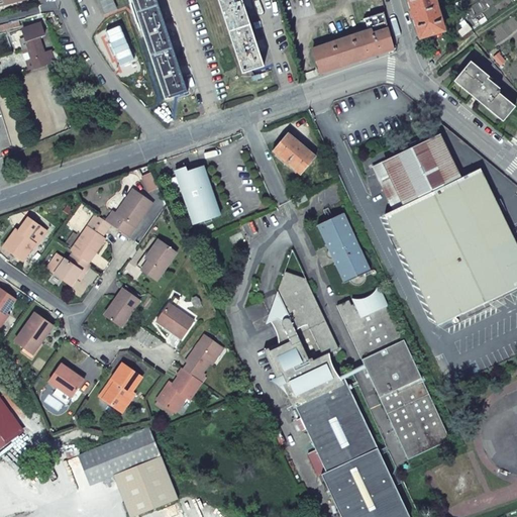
[(98,0),(104,15),(117,9),(112,0),(98,0)]
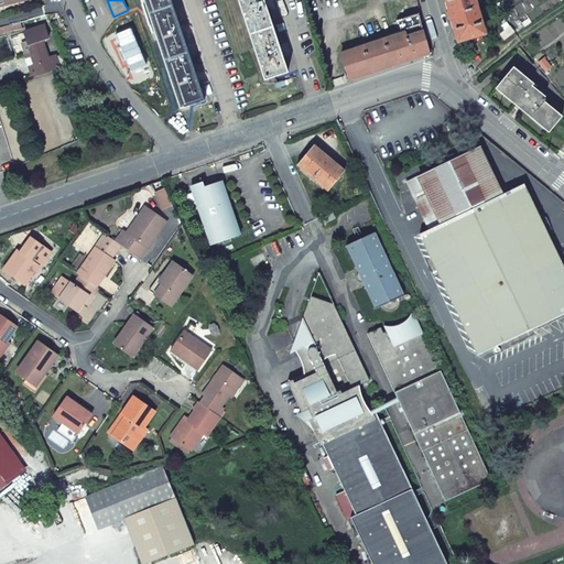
[(143,0),(180,109),(204,100),(170,0),(143,0)]
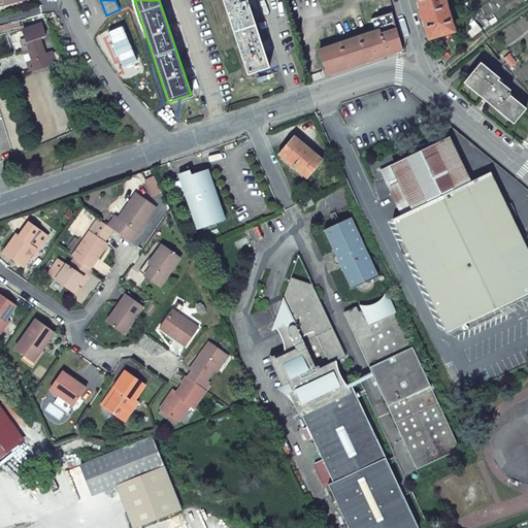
[(257,72),(269,68),(246,0),(223,0),(248,75),(257,72)]
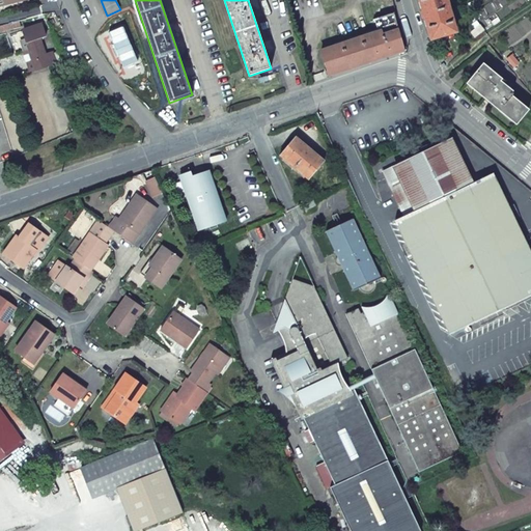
[(446,0),(419,0),(431,39),(455,32),(446,0)]
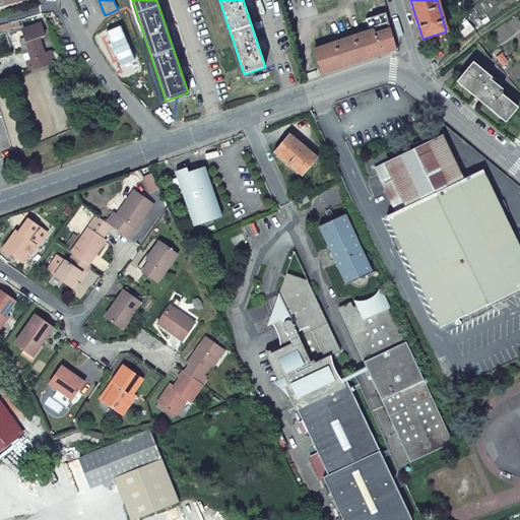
[(64,23),(58,10),(50,13),(58,25),(64,23)]
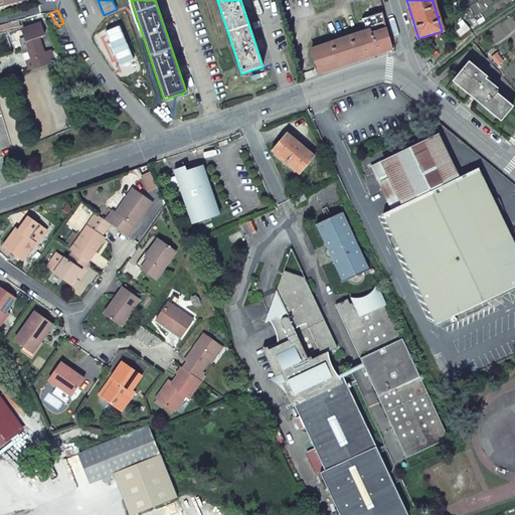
[(367,31),(386,25),(382,12),(363,19),(367,31)]
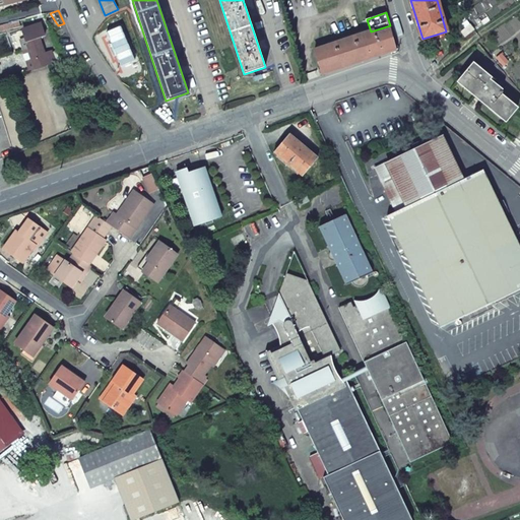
[(27,23),(25,19),(0,26),(0,30),(13,27),(27,23)]
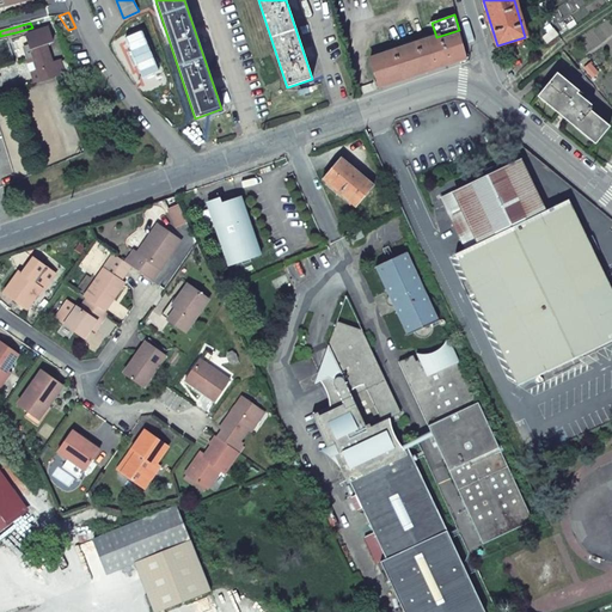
[(47,28),(26,35),(29,46),(23,48),(28,60),(34,57),(37,71),(30,73),(34,84),(66,74),(62,60),(53,63),(47,44),(53,42),(47,28)]
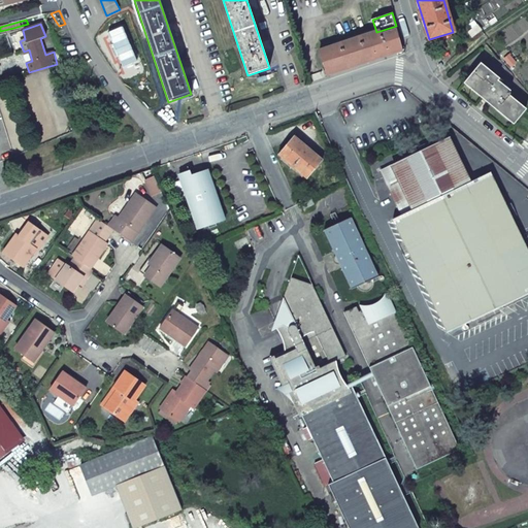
[(394,54),(405,50),(396,26),(376,32),(319,51),(327,75),(394,54)]
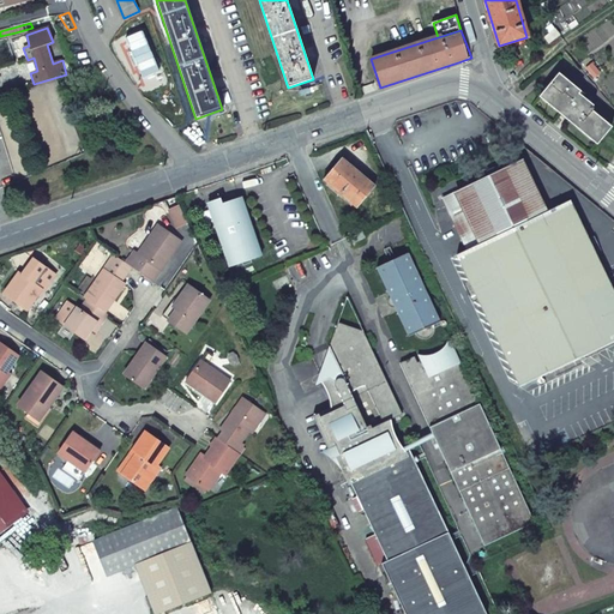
[(559,73),(540,97),(557,112),(597,145),(612,127),(591,110),(594,106),(579,94),(581,91),(559,73)]
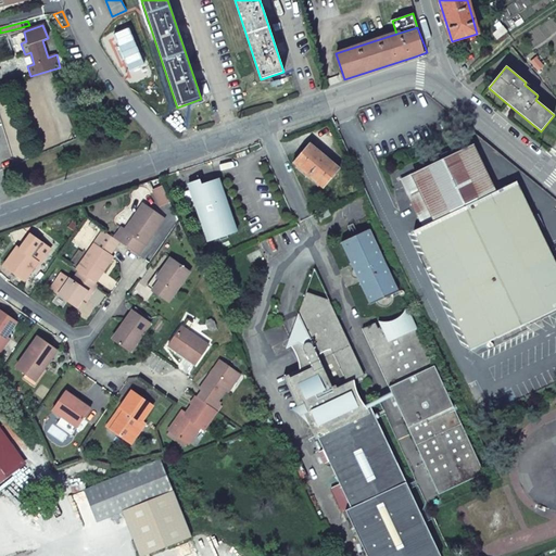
[(270,76),(261,79),(263,86),(273,83),(270,76)]
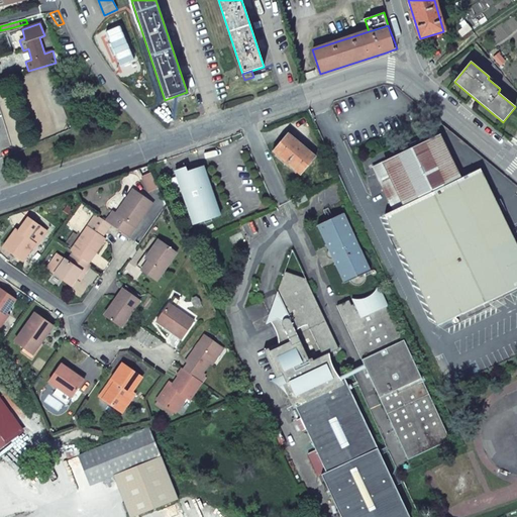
[(301,175),(316,157),(288,133),(273,150),(301,175)]
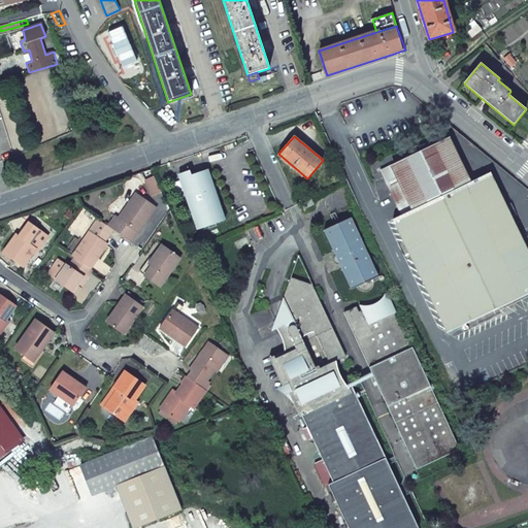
[(432,303),(447,333),(499,308),(527,293),(527,257),(516,263),(509,251),(525,244),(518,230),(490,172),(469,183),(449,138),(382,171),(403,215),(393,220),(427,291),(441,285),(447,297),(432,303)]
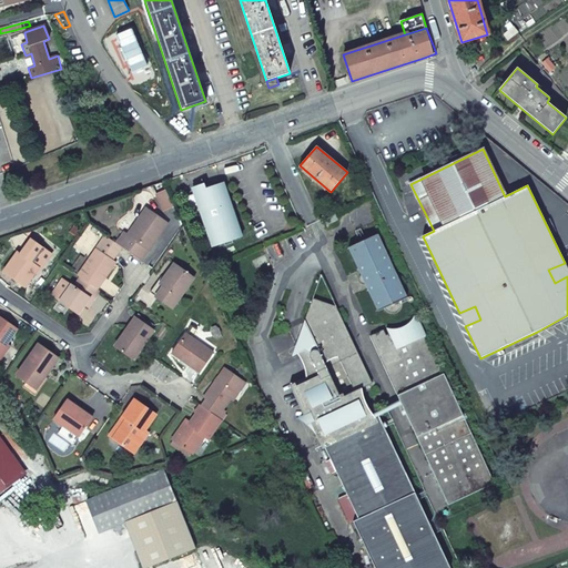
[(233,215),(227,200),(229,200),(223,183),(206,189),(195,192),(201,209),(205,208),(206,212),(205,212),(204,214),(204,215),(204,217),(206,220),(210,220),(211,223),(206,225),(213,247),(225,243),(224,240),(231,237),(232,241),(243,237),(235,215),(233,215)]
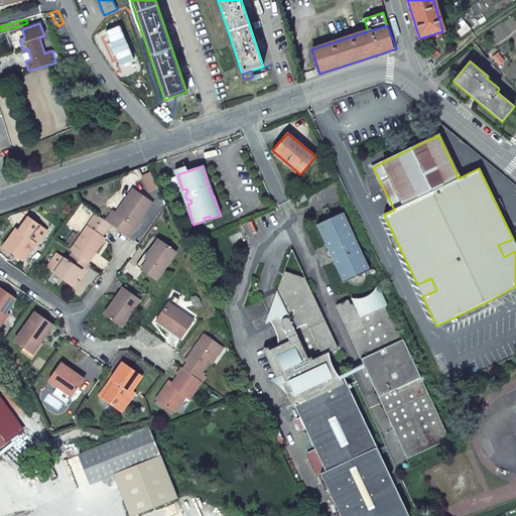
[(142,178),(149,191),(157,187),(150,174),(142,178)]
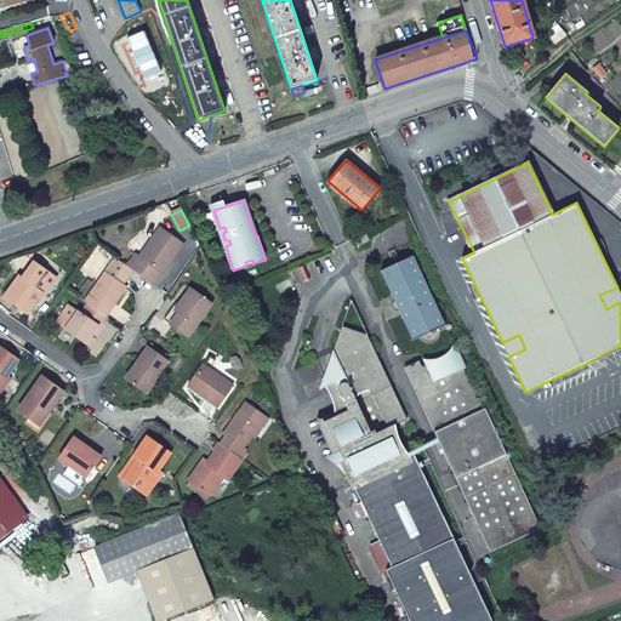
[(132,269),(155,285),(183,245),(159,228),(140,257),(131,268),(132,269)]
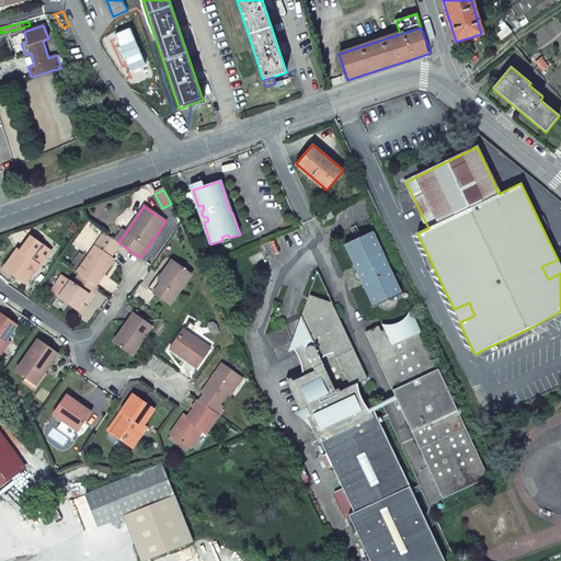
[(331,212),(320,217),(323,222),(334,217),(331,212)]
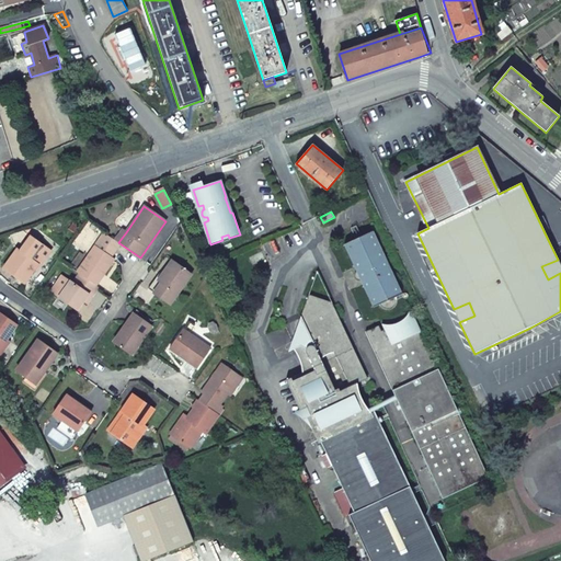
[(115,240),(118,242),(126,232),(123,230),(115,240)]
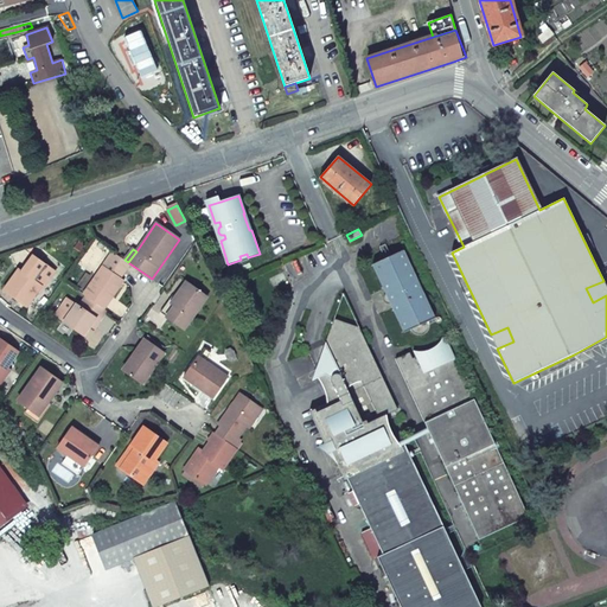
[(435,318),(403,250),(376,263),(372,264),(384,288),(387,287),(389,293),(387,294),(384,295),(383,298),(383,300),(385,302),(387,304),(389,304),(393,301),(396,307),(393,308),(404,333),(410,330),(411,332),(415,334),(417,336),(421,336),(425,334),(427,333),(428,331),(429,327),(429,324),(429,321),(435,318)]
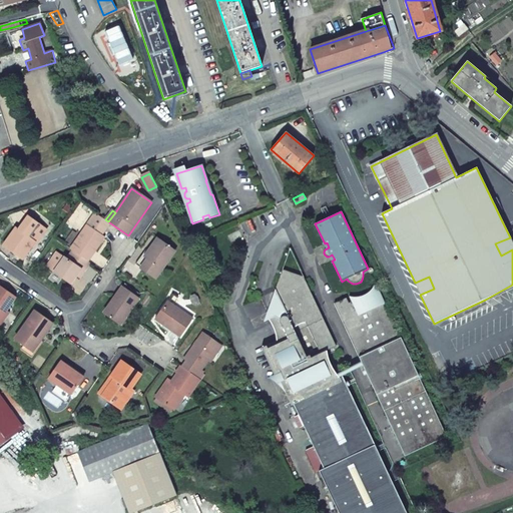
[(105,219),(95,213),(86,225),(100,235),(109,222),(108,221),(105,219)]
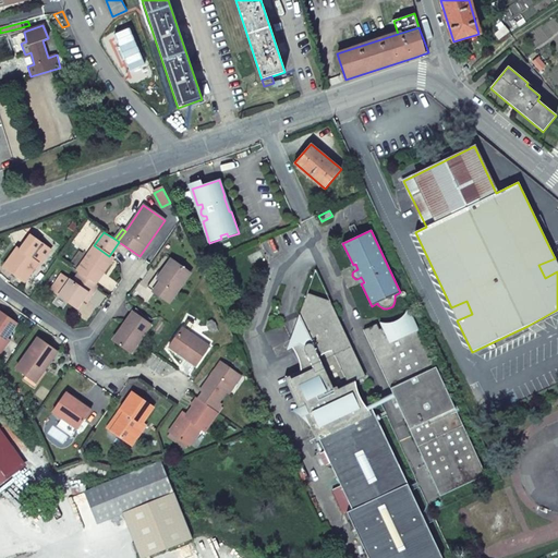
[(17,247),(3,267),(24,282),(34,268),(40,261),(41,262),(50,250),(31,235),(20,250),(17,247)]
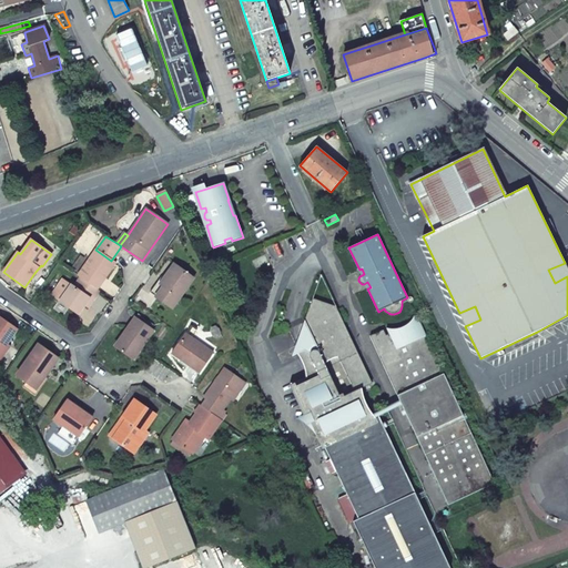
[(95,250),(78,275),(81,277),(97,288),(115,263),(111,261),(95,250)]
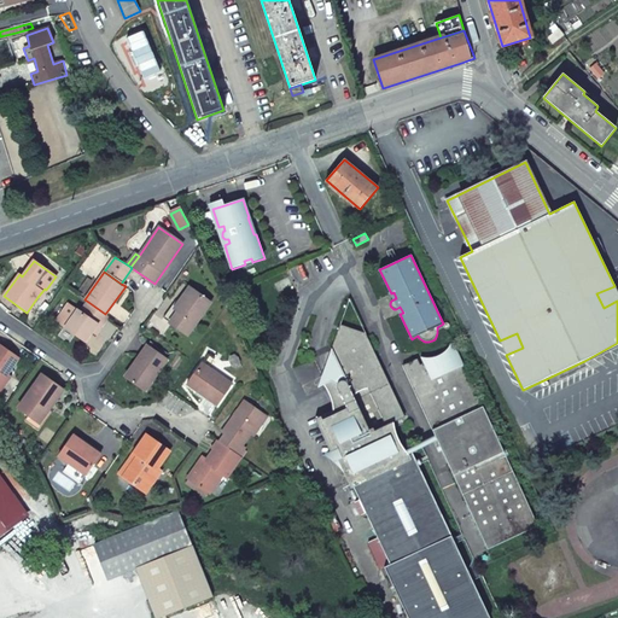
[(228,272),(226,273),(225,273),(223,277),(225,279),(225,280),(226,281),(229,283),(231,281),(232,281),(233,280),(234,277),(233,273),(232,272),(229,272),(228,272)]
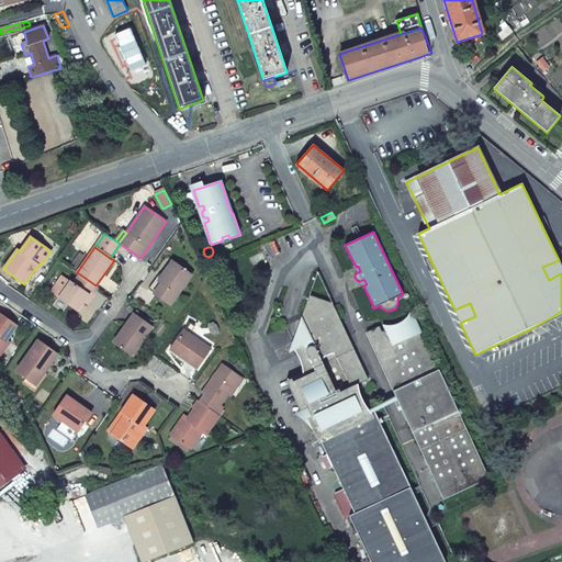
[(542,267),(549,280),(561,273),(561,267),(559,260),(542,267)]
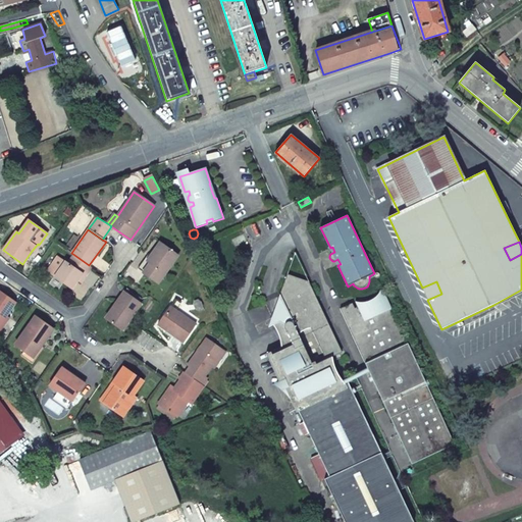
[(143,272),(158,283),(177,256),(160,243),(154,251),(149,259),(152,261),(143,272)]
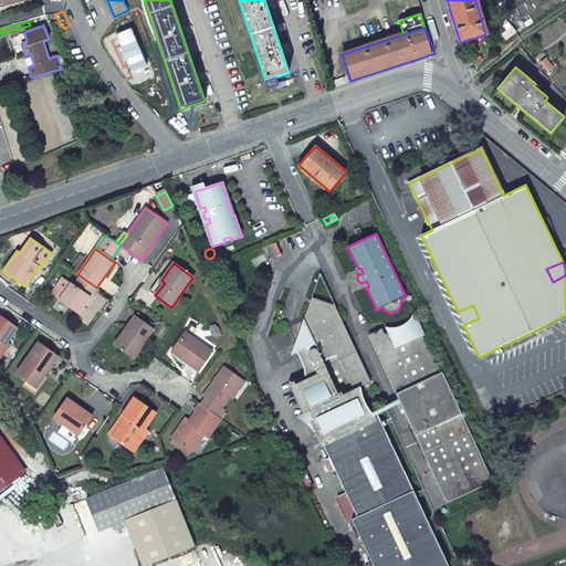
[(149,292),(155,295),(165,283),(161,281),(167,272),(165,271),(149,292)]
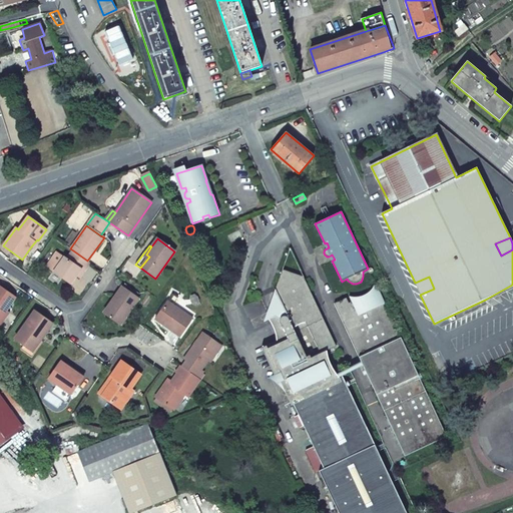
[(47,267),(70,284),(76,276),(80,270),(83,272),(90,263),(87,261),(73,250),(67,260),(57,252),(47,267)]
